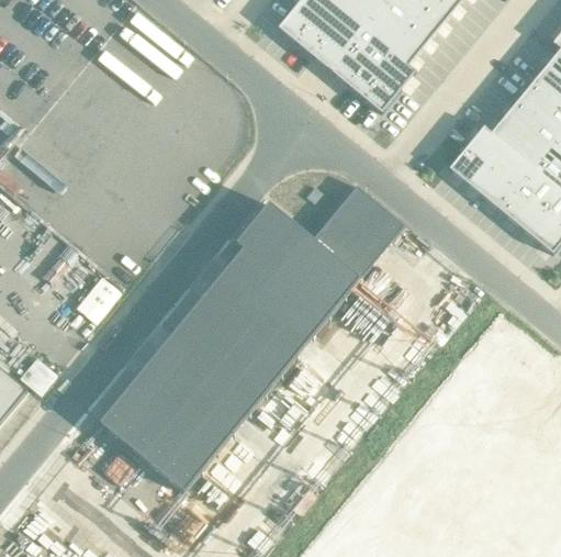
[(299,0),(295,6),(347,47),(363,26),(331,0),(299,0)]
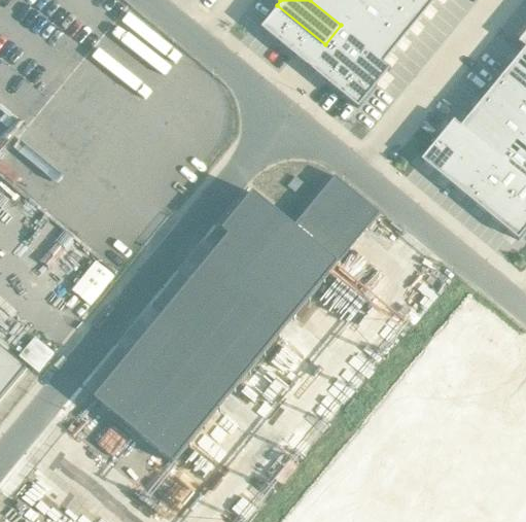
[(310,0),(341,25),(354,9),(342,0),(310,0)]
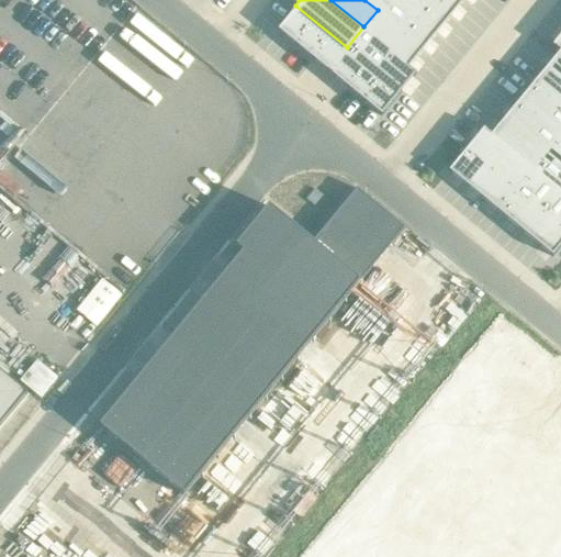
[(365,0),(378,10),(385,0),(365,0)]
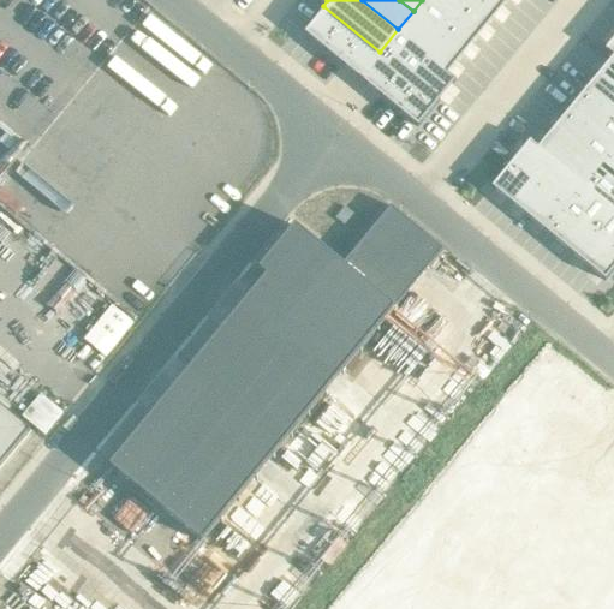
[(422,0),(413,11),(463,52),(477,34),(436,0),(422,0)]
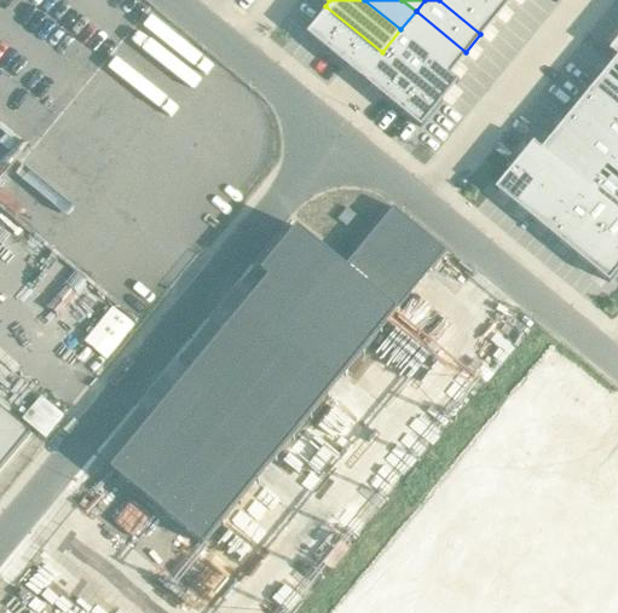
[(439,0),(480,34),(496,15),(477,0),(439,0)]
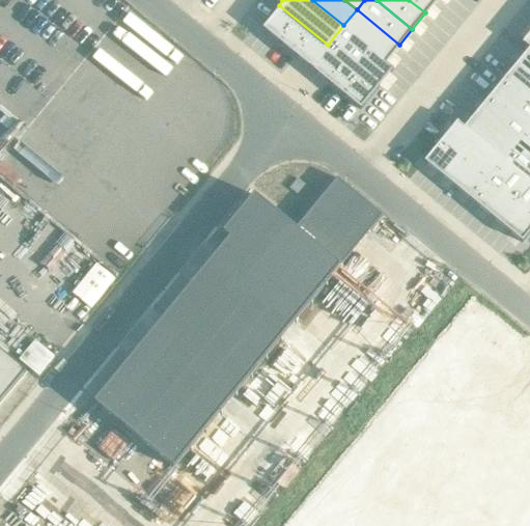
[(409,0),(425,12),(436,0),(409,0)]
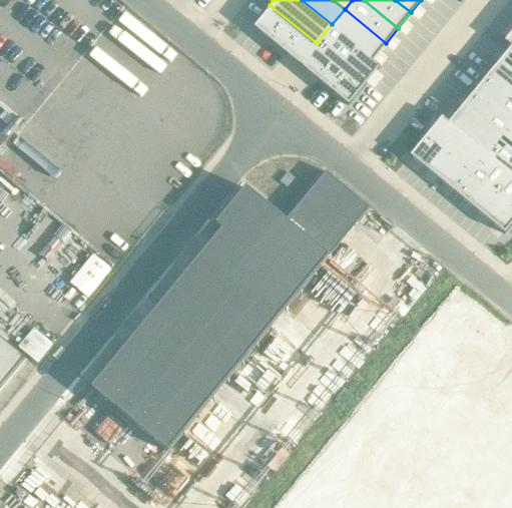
[(270,5),(253,24),(301,63),(317,43),(270,5)]
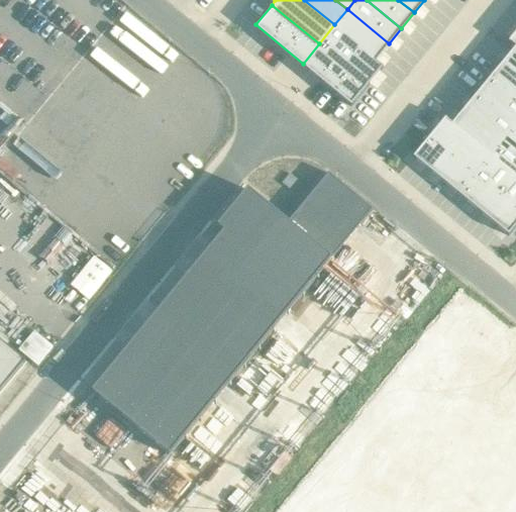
[(347,9),(334,24),(376,59),(389,43),(347,9)]
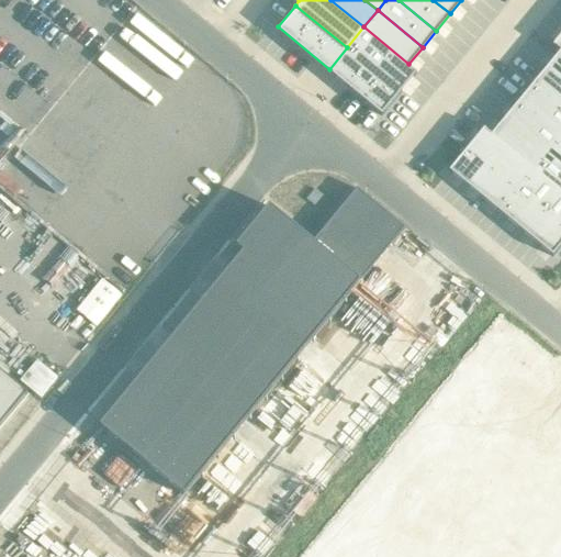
[(363,26),(347,47),(399,90),(416,69),(408,64),(363,26)]
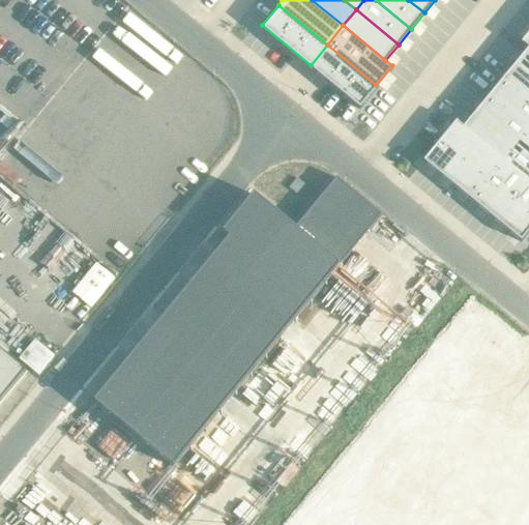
[(327,45),(311,65),(359,105),(376,85),(327,45)]
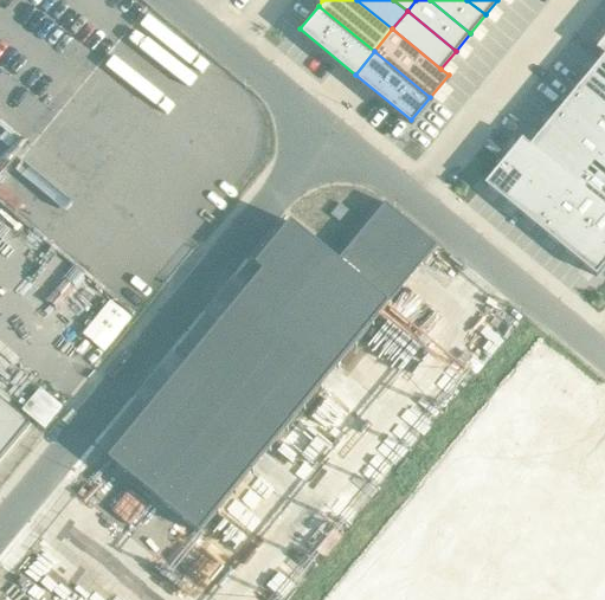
[(604,51),(590,69),(604,82),(604,51)]
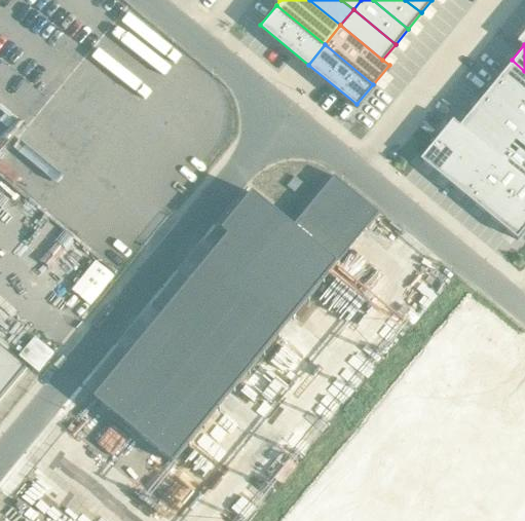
[(524,71),(512,60),(498,75),(524,97),(524,71)]
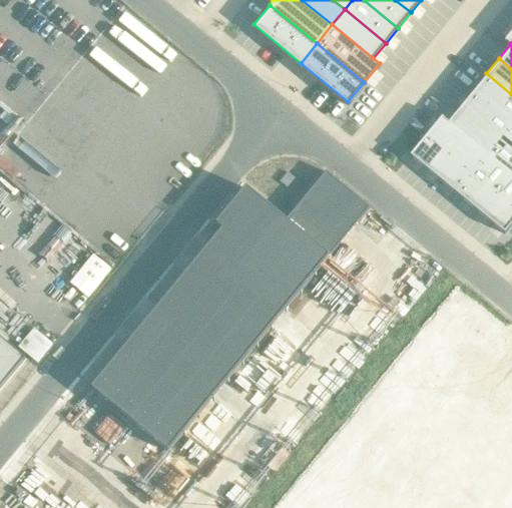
[(511,94),(486,73),(473,88),(511,120),(511,94)]
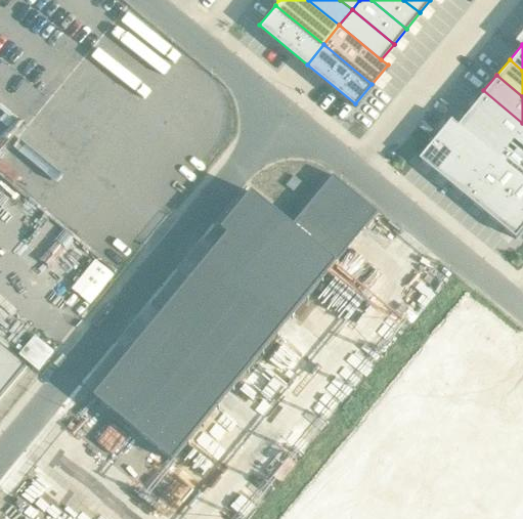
[(522,123),(483,90),(471,105),(512,139),(522,125),(522,123)]
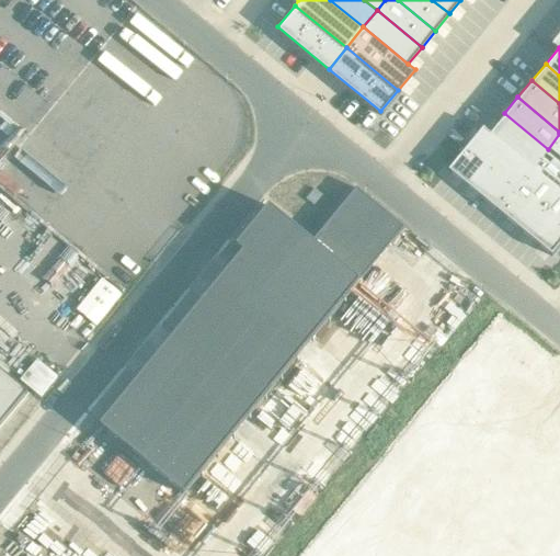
[(504,113),(490,131),(534,167),(548,149),(504,113)]
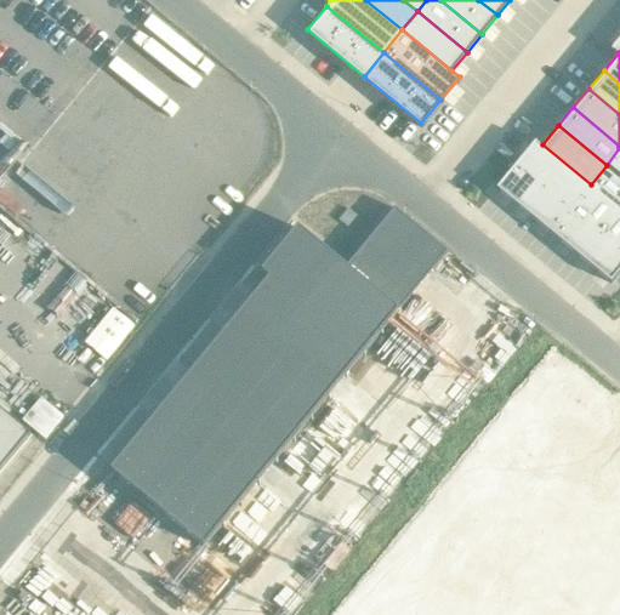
[(534,137),(516,160),(535,177),(553,192),(573,208),(591,184),(542,144),(534,137)]
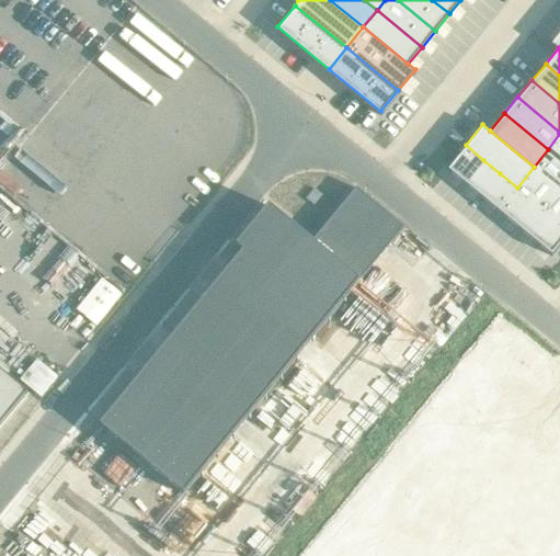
[(559,134),(548,149),(559,159),(559,134)]
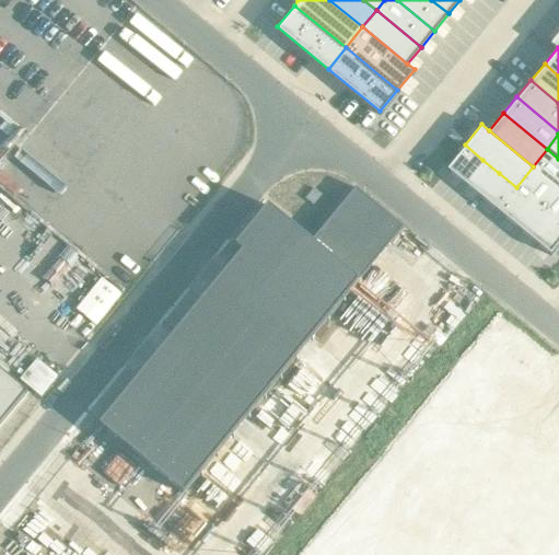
[(465,145),(447,165),(465,181),(482,160),(465,145)]
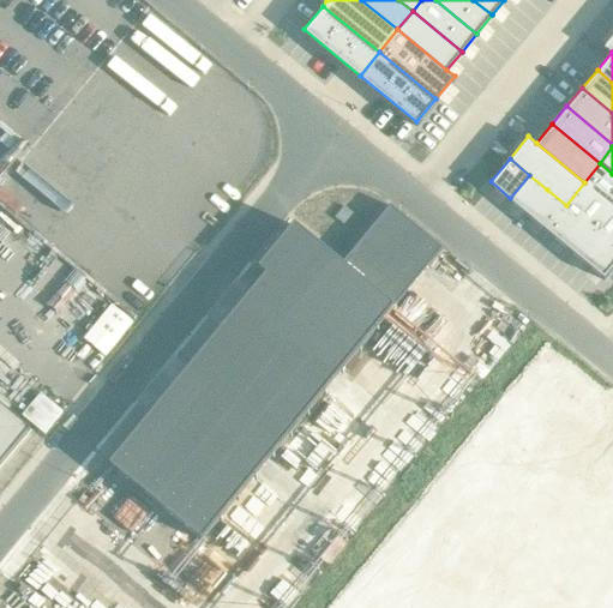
[(612,174),(600,163),(584,182),(612,205),(612,174)]
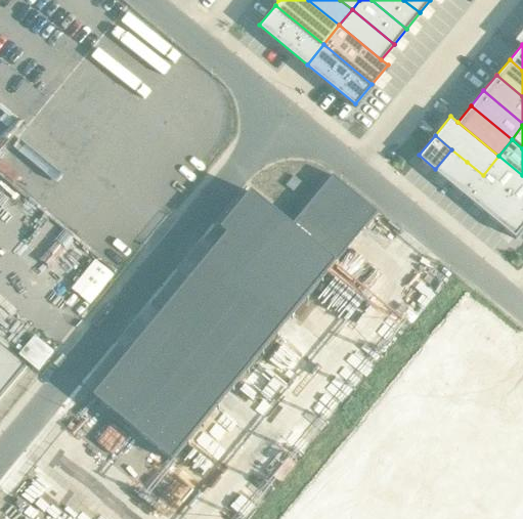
[(451,149),(435,169),(451,181),(467,162),(451,149)]
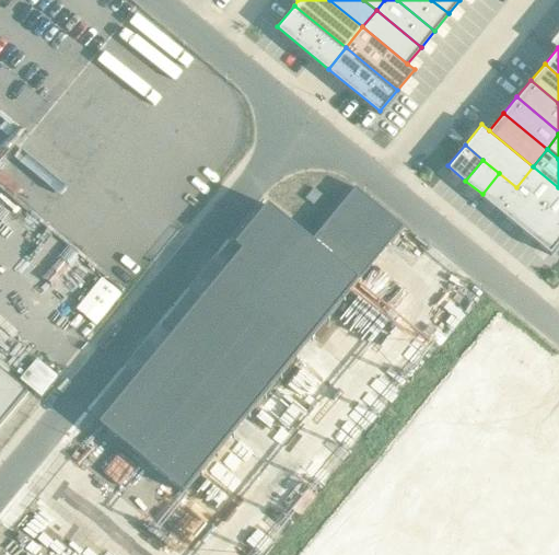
[(558,187),(533,166),(516,187),(533,200),(549,215),(558,222),(558,187)]
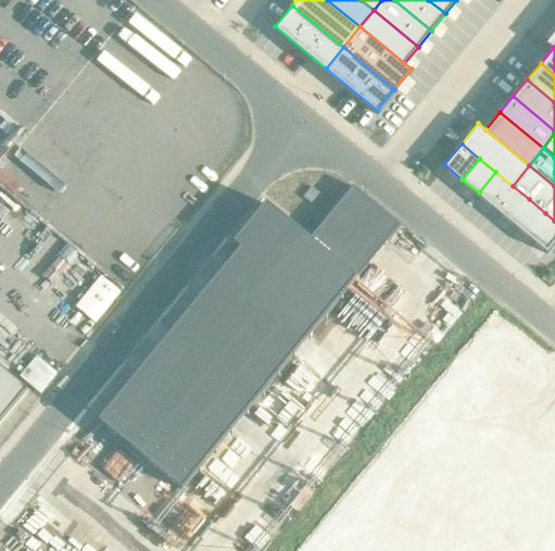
[(495,172),(479,192),(495,207),(513,186),(495,172)]
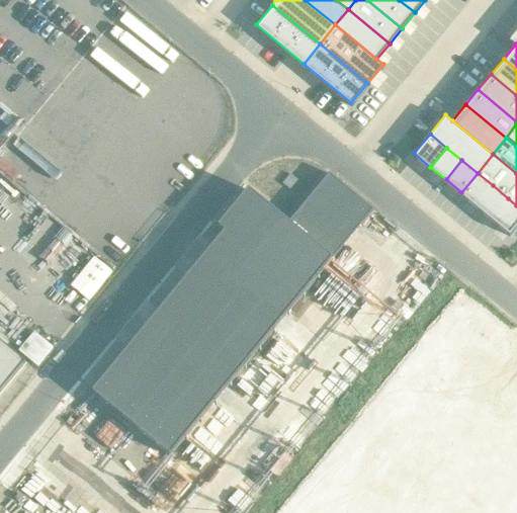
[(224,228),(91,389),(169,452),(372,205),(328,169),(287,219),(247,186),(217,223),(224,228)]
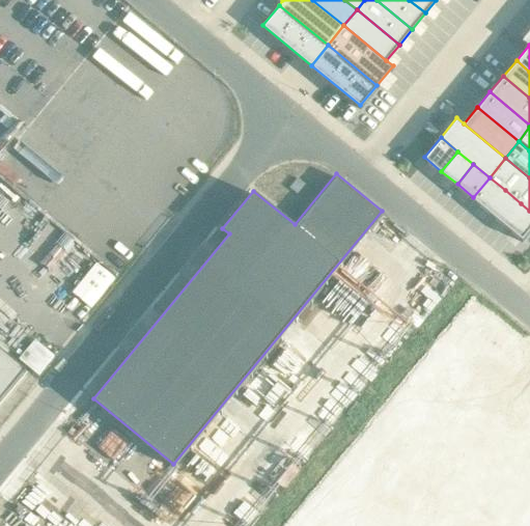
[(490,177),(473,197),(489,211),(505,190),(490,177)]
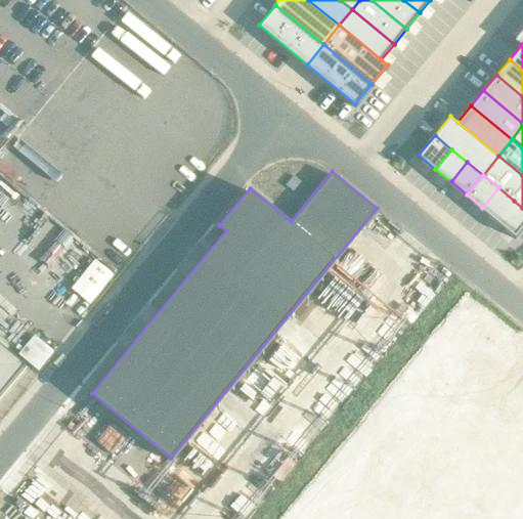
[(498,187),(482,208),(497,220),(514,201),(498,187)]
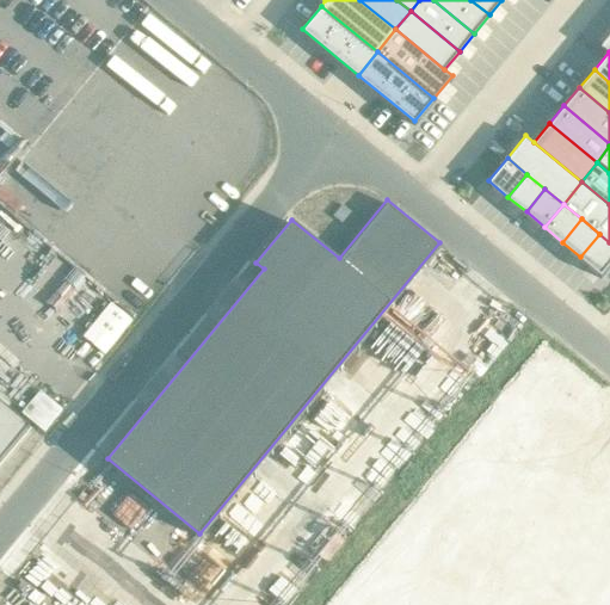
[(609,242),(599,234),(580,257),(601,273),(609,261),(609,242)]
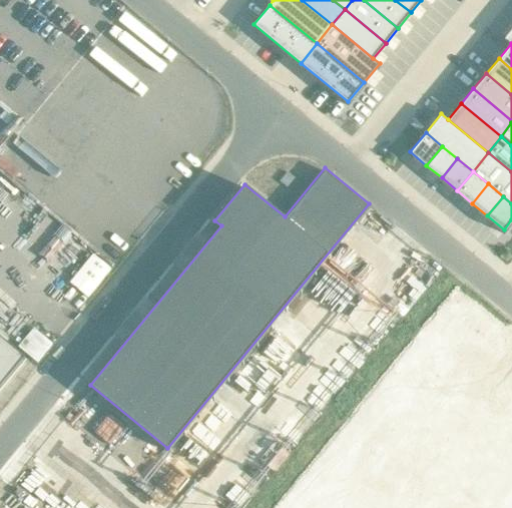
[(456,327),(305,507),(426,507),(504,414),(511,420),(511,373),(509,371),(511,367),(511,339),(486,318),(470,339),(456,327)]
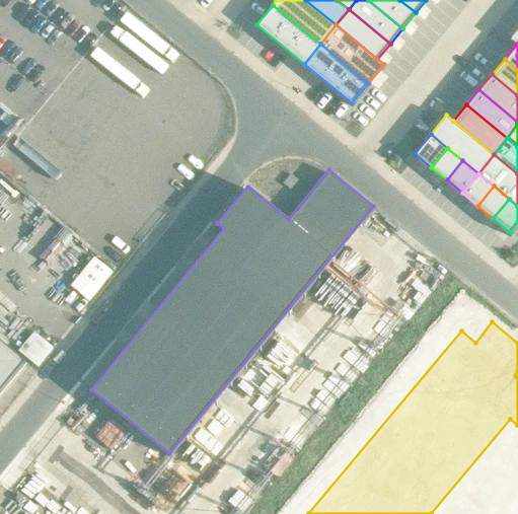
[(34,325),(20,346),(40,360),(54,341),(34,325)]
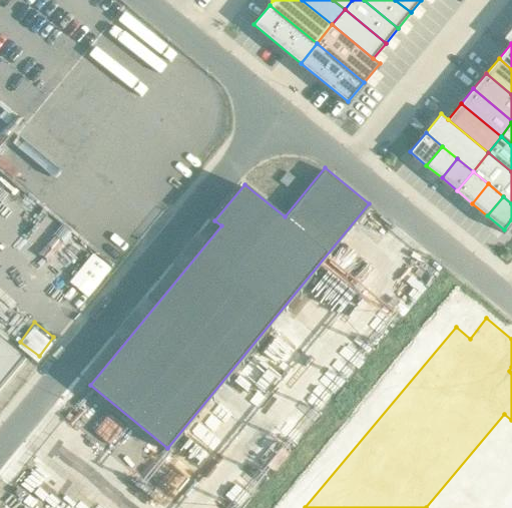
[(0,384),(25,355),(0,334),(0,384)]
